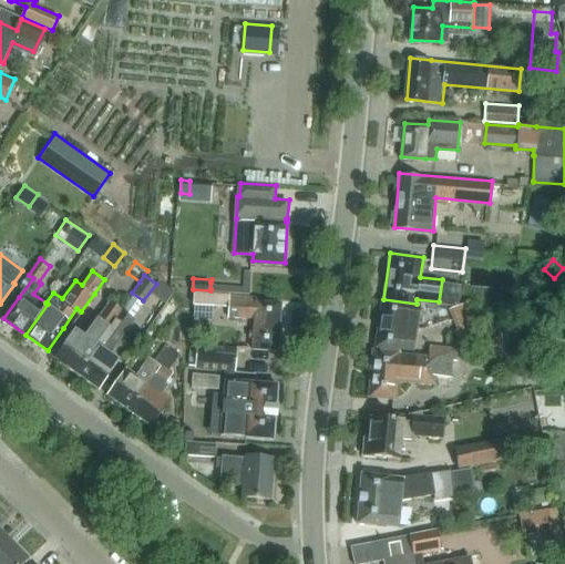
[(281,301),(255,299),(256,295),(193,290),(192,304),(230,306),(229,315),(256,316),(254,347),(279,348),(281,301)]
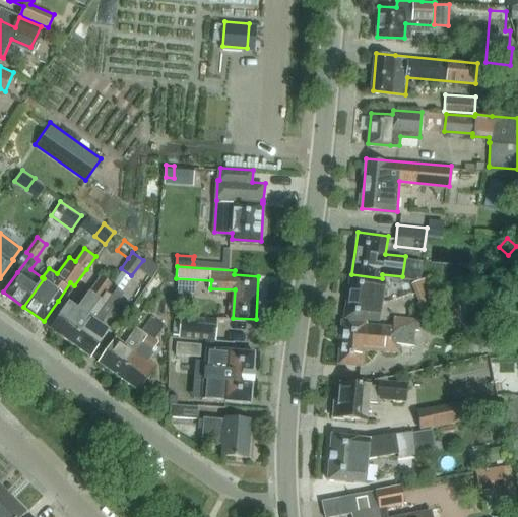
[(388,279),(382,278),(351,274),(350,274),(347,296),(384,300),(388,279)]
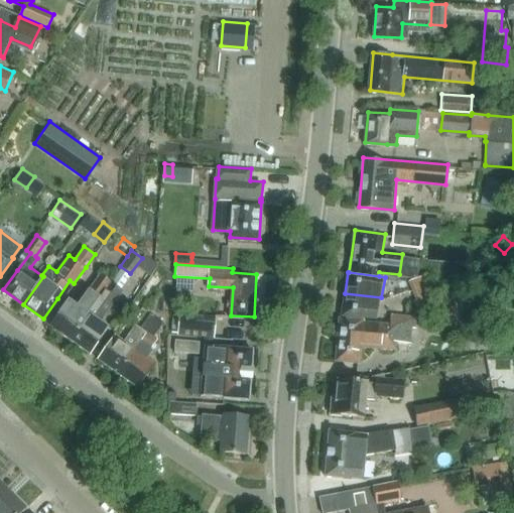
[(72,338),(112,281),(101,273),(79,305),(70,299),(51,325),(72,338)]
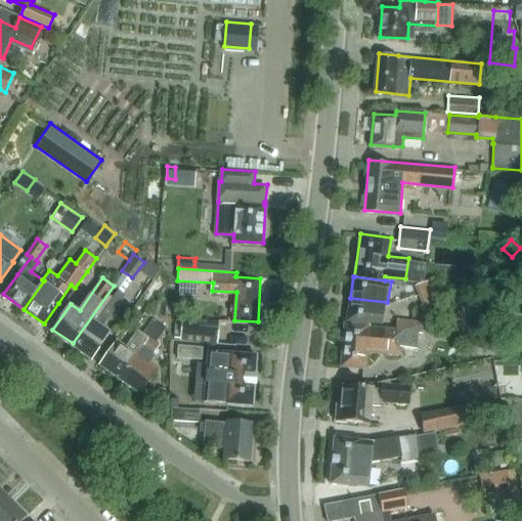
[(420,299),(435,297),(427,278),(414,284),(420,299)]
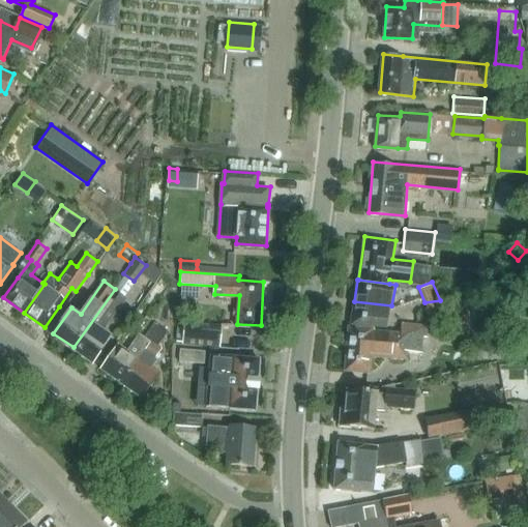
[(111,337),(103,330),(125,297),(115,289),(74,347),(93,361),(111,337)]
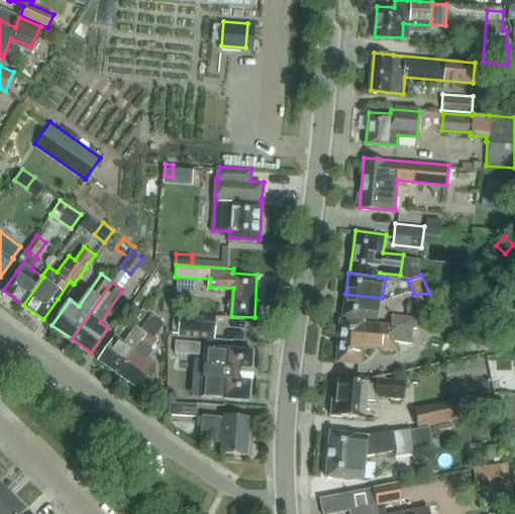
[(429,293),(414,295),(416,299),(413,300),(417,311),(434,304),(429,293)]
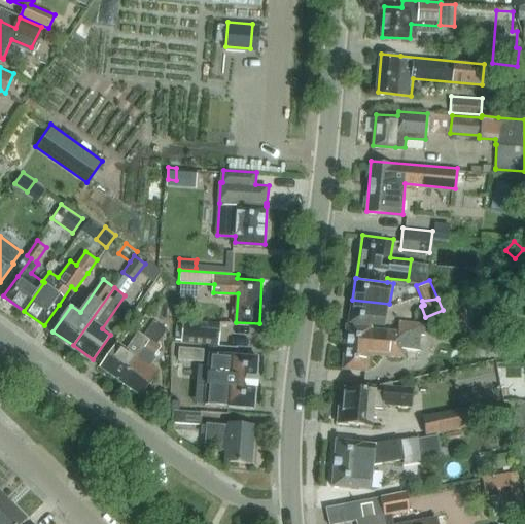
[(386,323),(389,304),(352,300),(349,321),(373,323),(373,322),(386,323)]
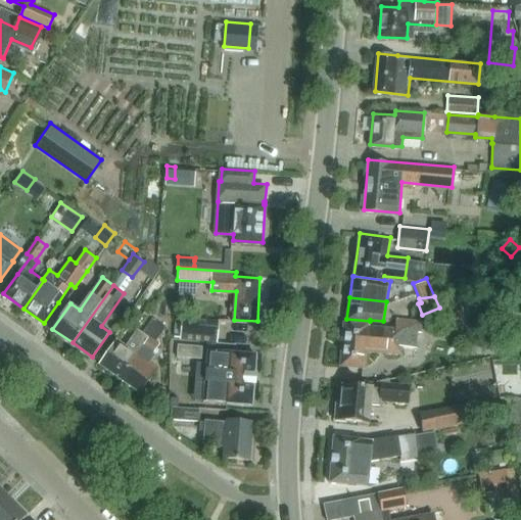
[(219,319),(181,316),(179,337),(217,340),(219,319)]
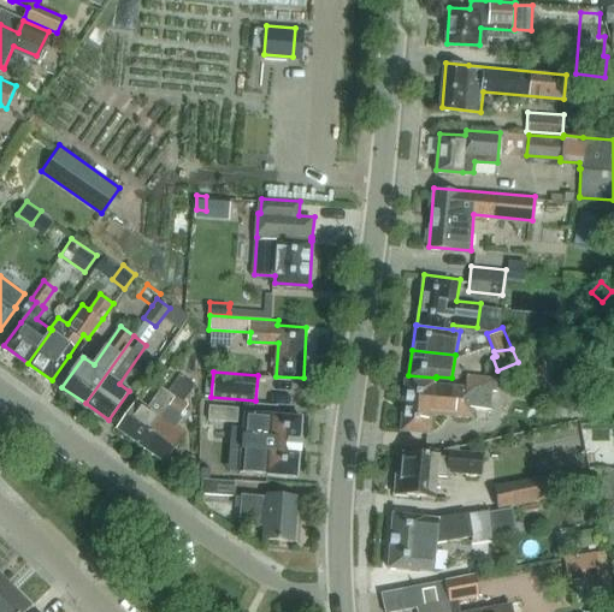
[(183,416),(181,415),(188,403),(184,400),(196,382),(183,374),(171,391),(177,396),(169,406),(142,444),(165,461),(187,432),(177,425),(183,416)]
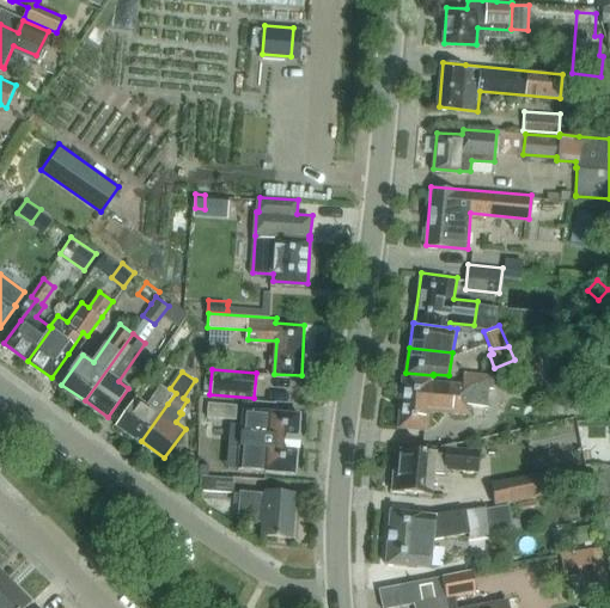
[(493,387),(494,374),(465,373),(464,384),(432,380),(432,378),(403,376),(400,425),(428,428),(429,410),(470,413),(471,404),(487,405),(489,387),(493,387)]
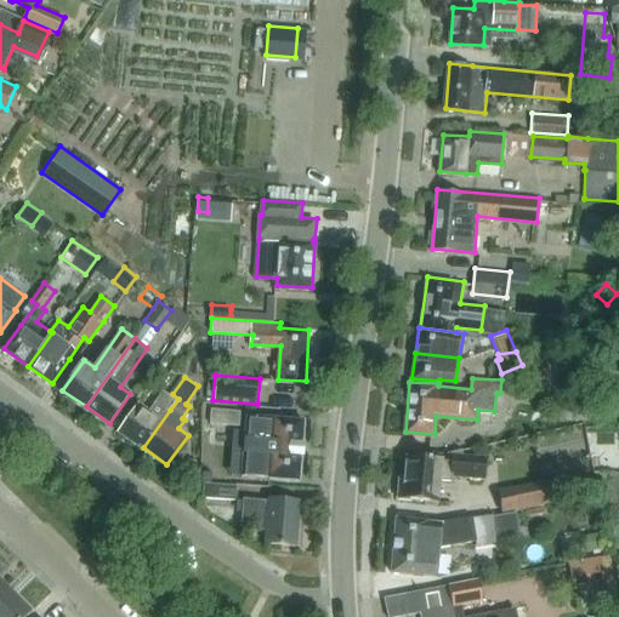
[(179,399),(172,394),(165,389),(151,409),(140,401),(119,430),(143,447),(170,410),(179,399)]
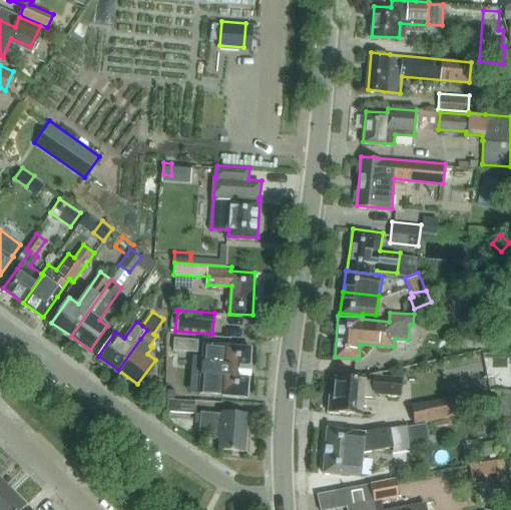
[(490,345),(489,328),(474,329),(475,346),(490,345)]
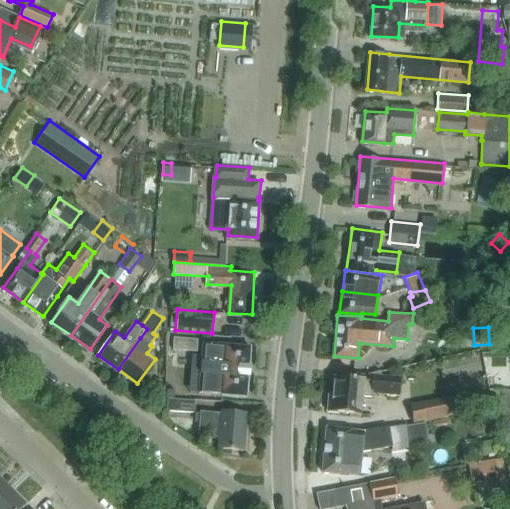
[(198,349),(199,337),(175,335),(174,347),(198,349)]
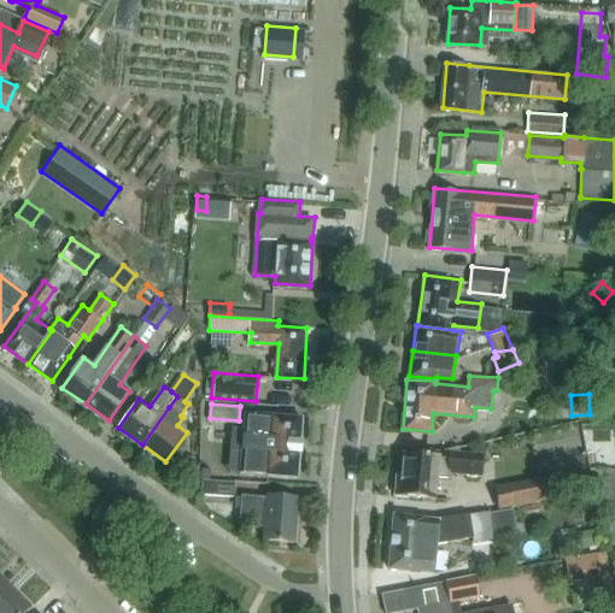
[(299,476),(304,417),(274,414),(275,407),(259,406),(259,413),(246,412),(241,471),(299,476)]
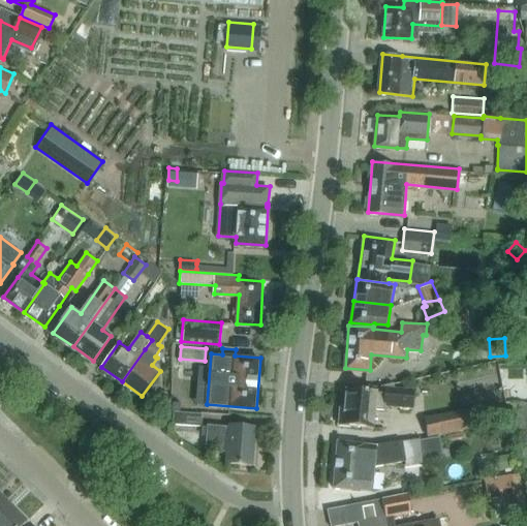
[(340,424),(374,427),(375,407),(384,408),(385,404),(414,406),(415,389),(395,387),(395,381),(382,384),(382,385),(364,383),(364,390),(347,388),(346,405),(342,405),(340,424)]
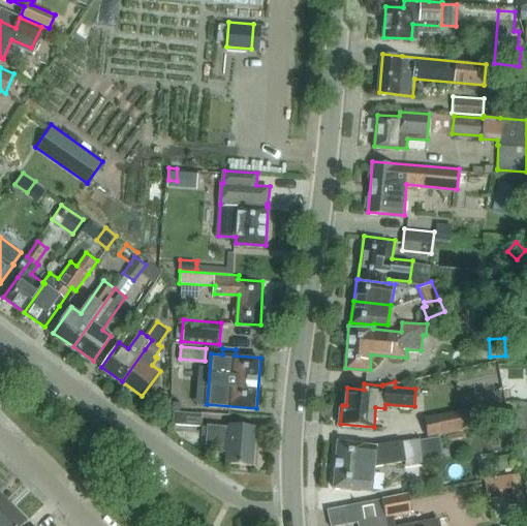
[(429,434),(487,424),(484,405),(426,416),(429,434)]
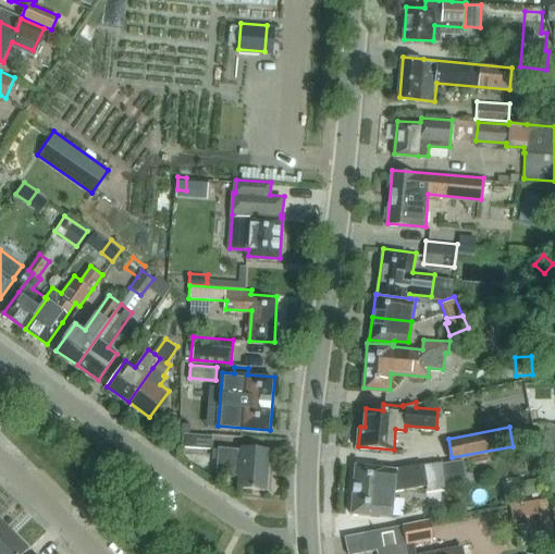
[(213,446),(214,434),(184,432),(183,444),(213,446)]
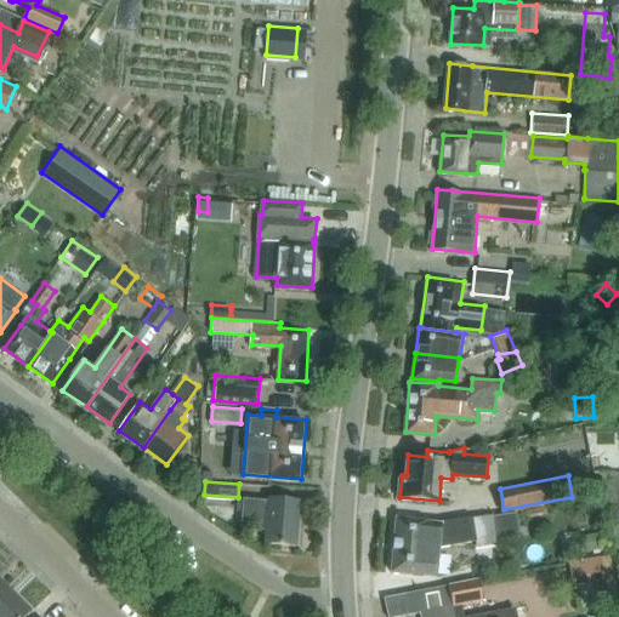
[(297,544),(301,500),(271,497),(271,500),(244,497),(242,526),(268,529),(267,542),(297,544)]
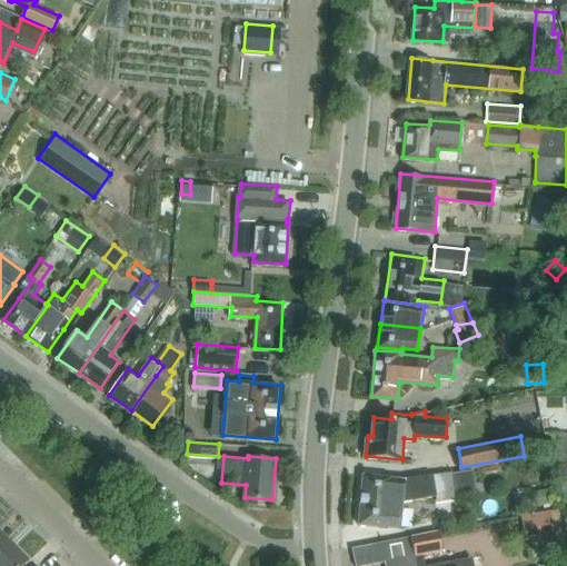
[(404,500),(437,495),(437,498),(456,496),(451,470),(405,478),(393,477),(365,475),(360,524),(388,526),(388,525),(401,526),(404,500)]
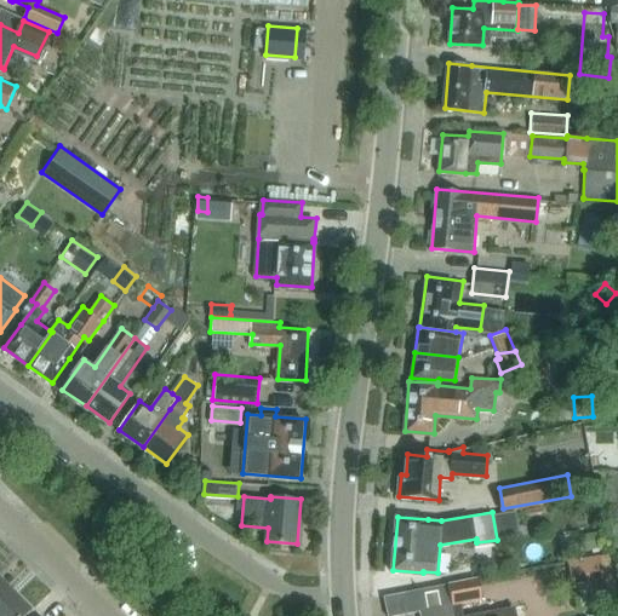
[(602,550),(601,535),(581,537),(583,552),(602,550)]
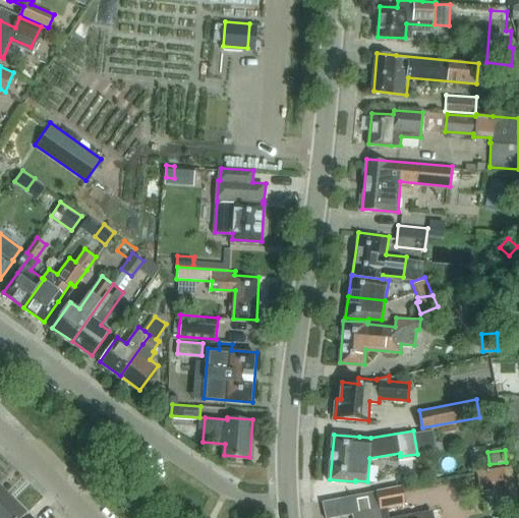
[(504,473),(503,466),(475,470),(478,488),(502,485),(504,496),(516,494),(512,471),(504,473)]
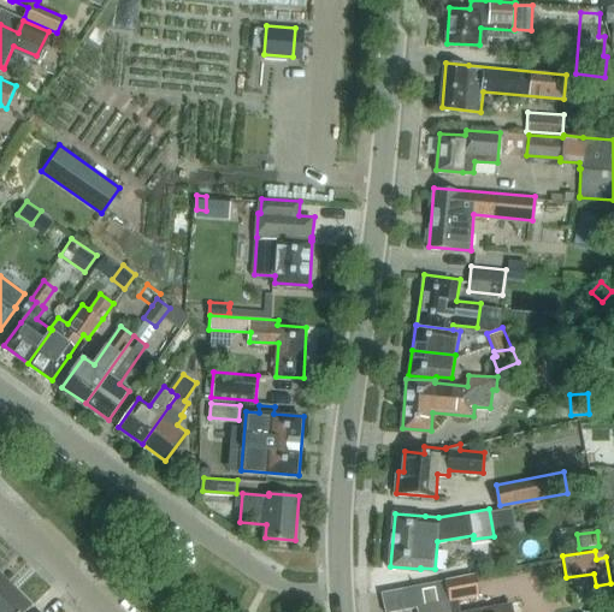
[(450,600),(479,594),(474,574),(447,580),(450,600)]
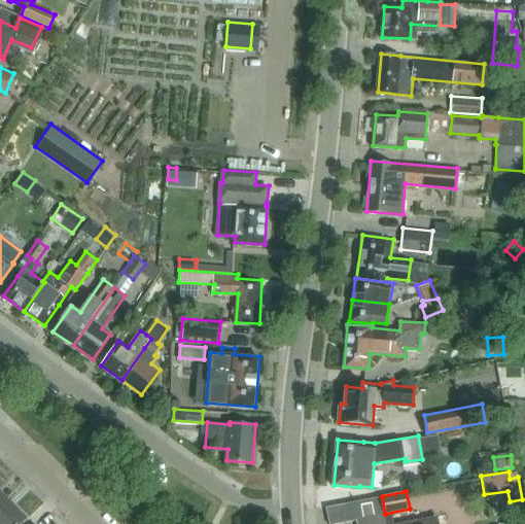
[(386,523),(381,496),(347,502),(350,520),(357,519),(358,523),(386,523)]
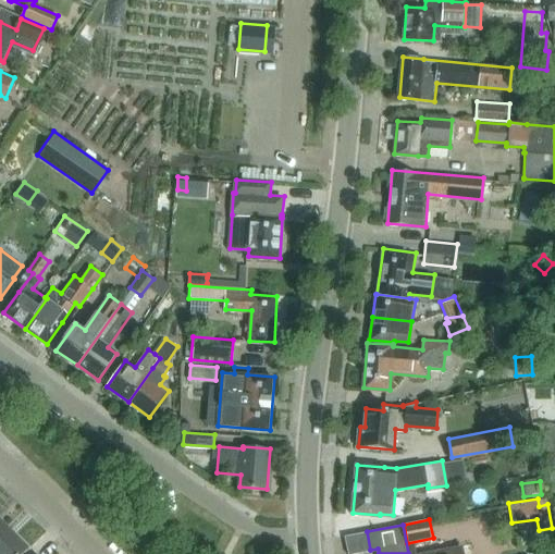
[(22,553),(28,548),(7,526),(0,531),(0,553),(22,553)]
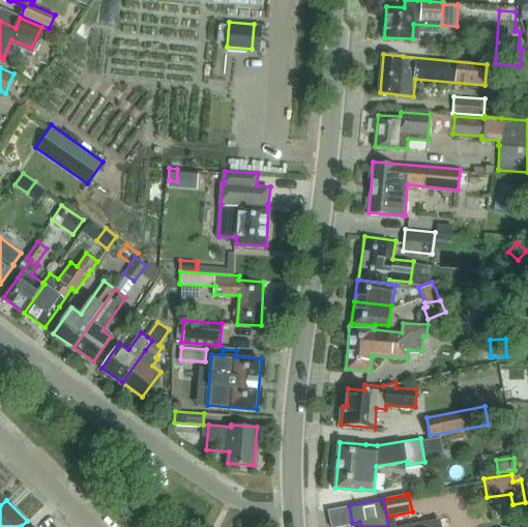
[(333,526),(352,523),(349,505),(329,509),(333,526)]
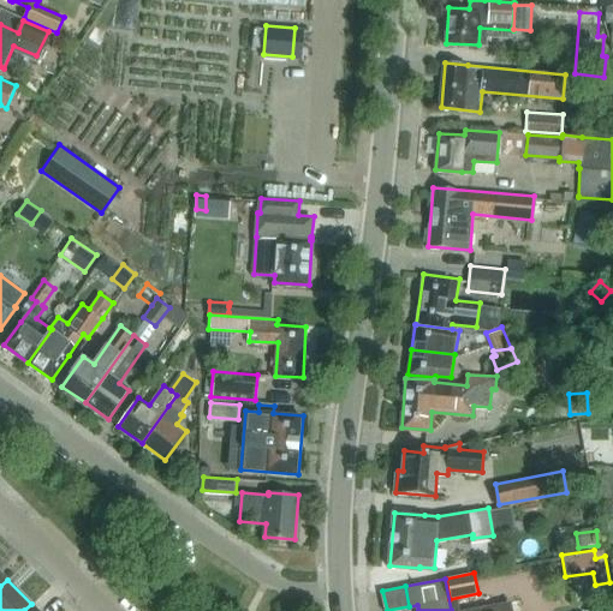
[(512,610),(511,600),(457,610),(512,610)]
